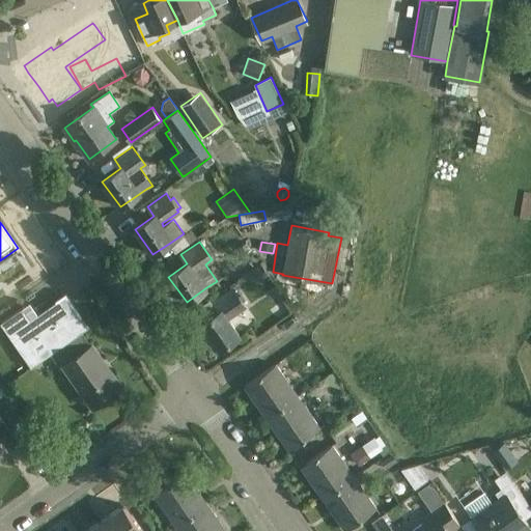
[(246,243),(239,248),(244,254),(251,249),(246,243)]
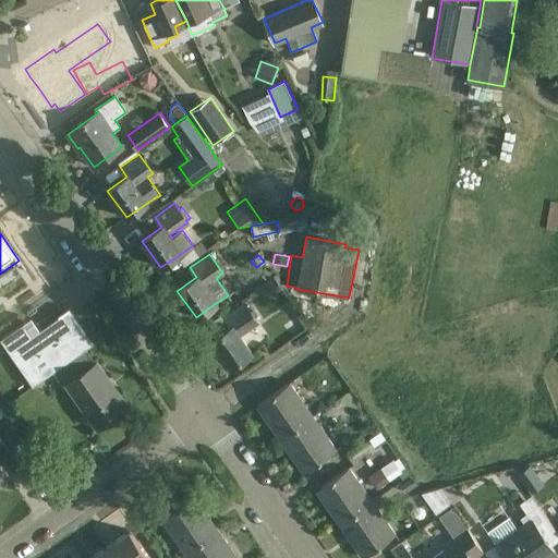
[(274,277),(261,287),(269,298),(282,289),(274,277)]
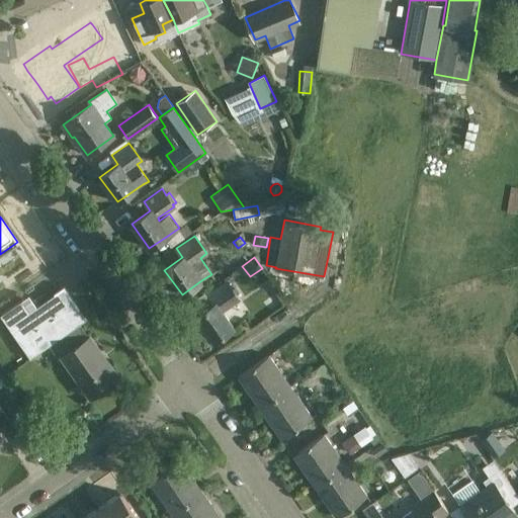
[(239,298),(227,281),(206,295),(213,305),(196,316),(213,341),(234,327),(222,311),(239,298)]
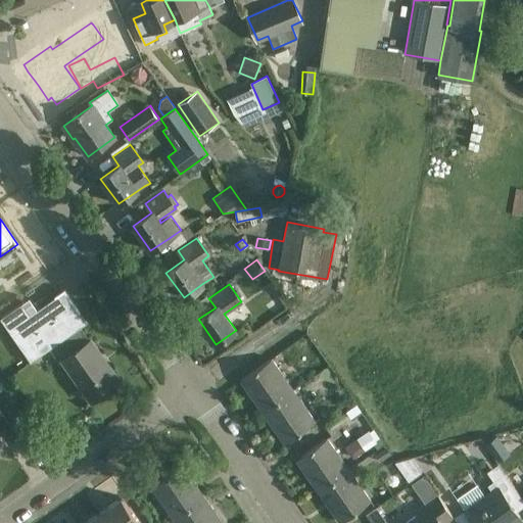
[(49,348),(81,327),(87,322),(64,290),(31,314),(22,302),(0,318),(31,362),(49,348)]
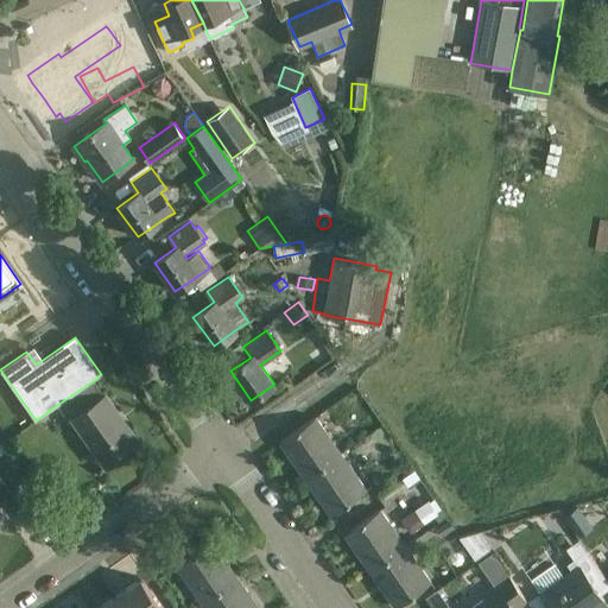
[(86,437),(119,413),(106,394),(105,396),(94,380),(57,405),(69,422),(74,418),(86,437)]
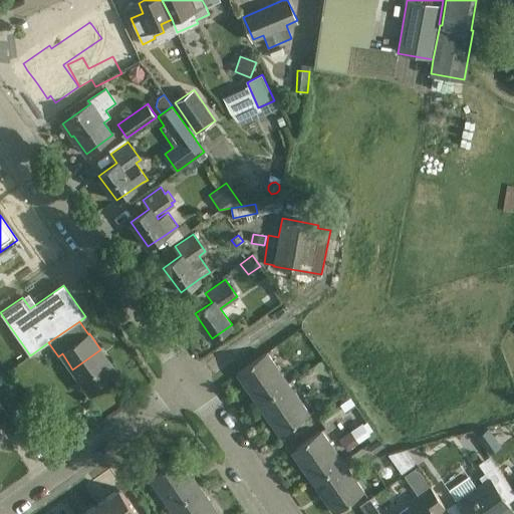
[(117,373),(100,349),(72,369),(89,394),(117,373)]
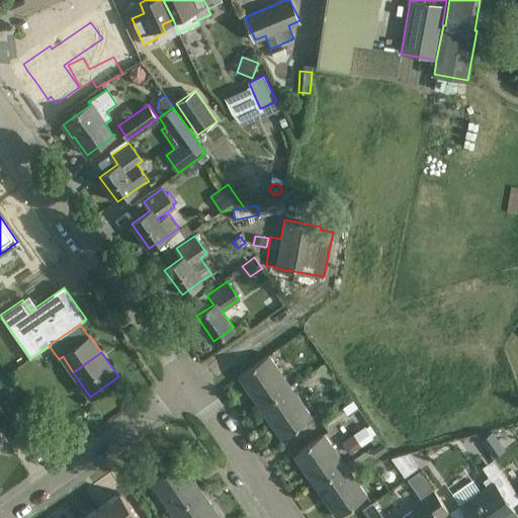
[(260,408),(290,386),(269,355),(239,376),(260,408)]
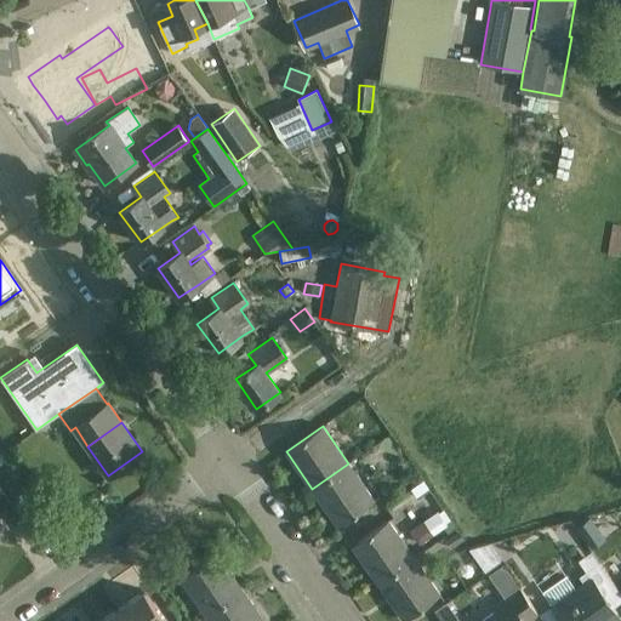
[(389,438),(380,444),(386,454),(397,448),(389,438)]
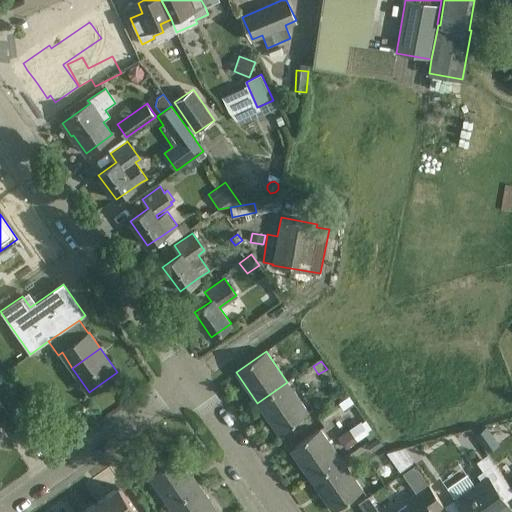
[(287,382),(257,403),(279,433),(309,412),(287,382)]
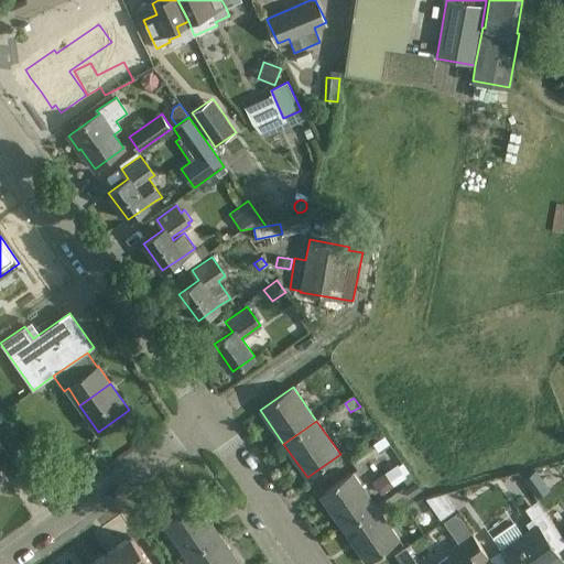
[(384,437),(373,444),(379,453),(390,446),(384,437)]
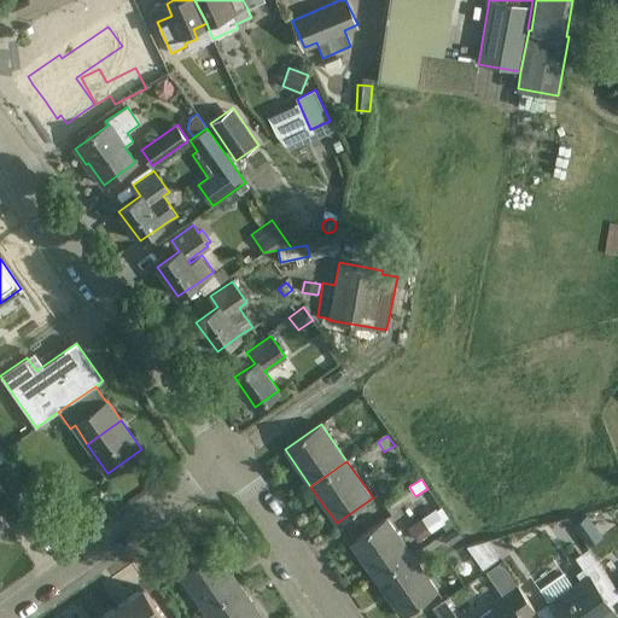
[(0,532),(9,526),(0,513),(0,512),(13,503),(0,484),(0,532)]
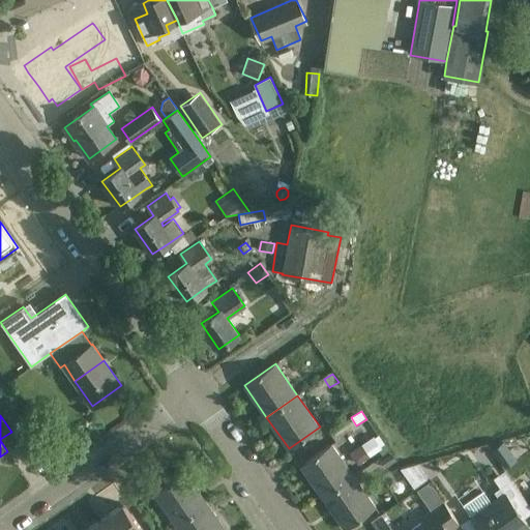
[(374,436),(361,444),(350,452),(358,464),(370,457),(383,448),(381,446),(385,443),(379,435),(375,438),(374,436)]
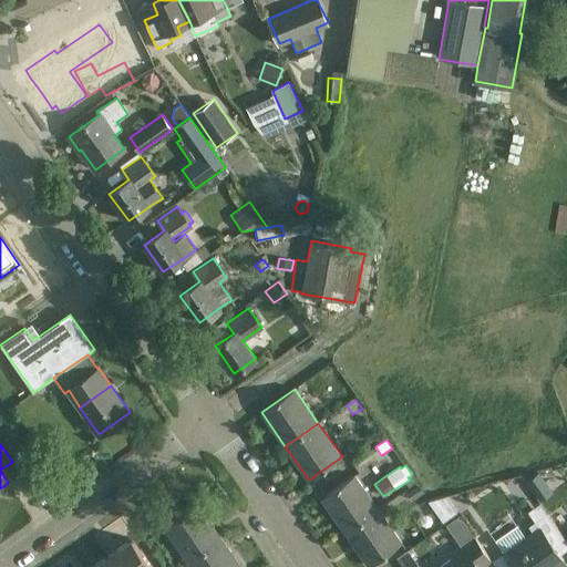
[(537,471),(526,480),(542,501),(553,493),(537,471)]
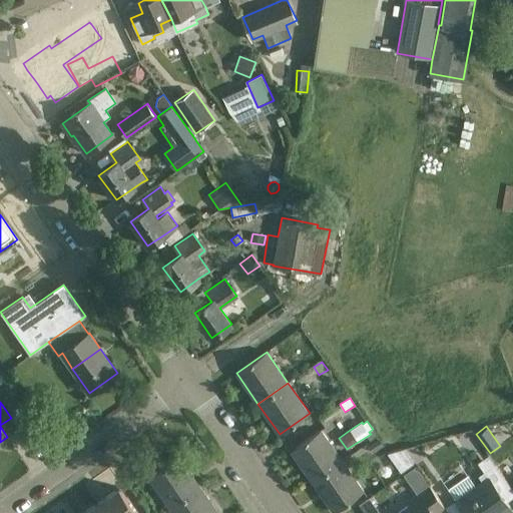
[(321,430),(307,439),(291,451),(312,481),(342,460),(321,430)]
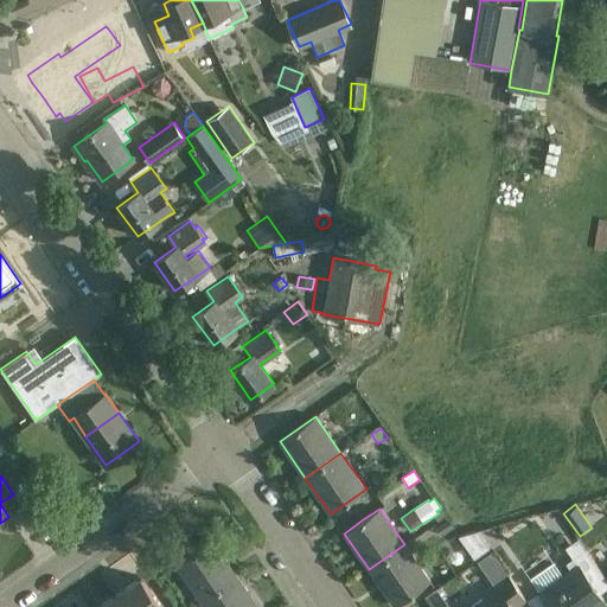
[(448,519),(435,528),(441,536),(453,528),(448,519)]
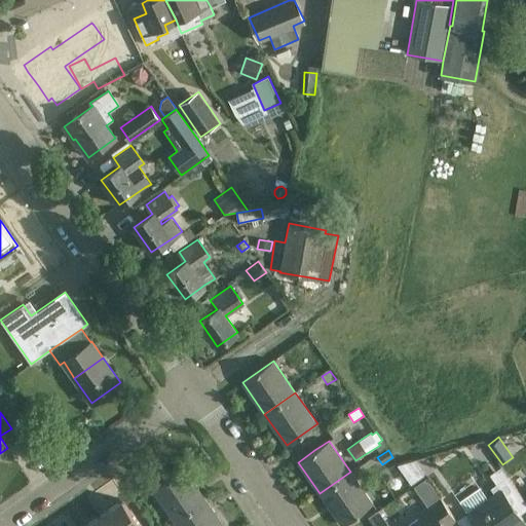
[(421,475),(413,462),(403,468),(412,482),(421,475)]
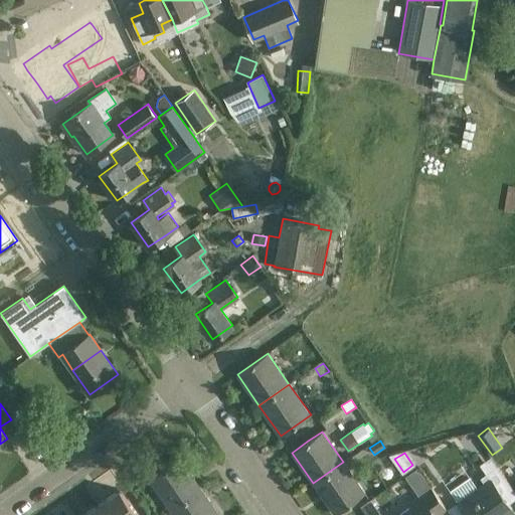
[(170,509),(200,488),(179,458),(149,479),(170,509)]
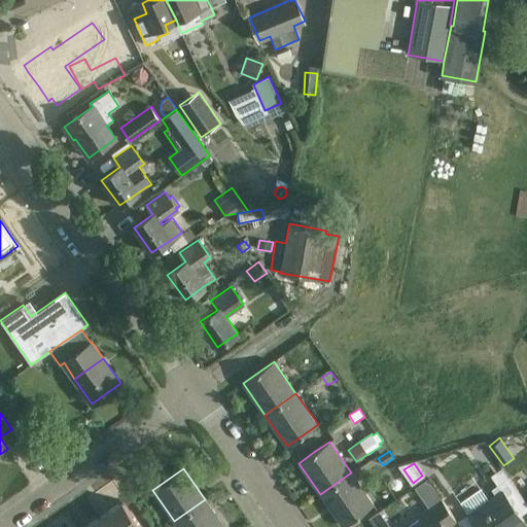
[(351,472),(320,494),(343,526),(374,504),(351,472)]
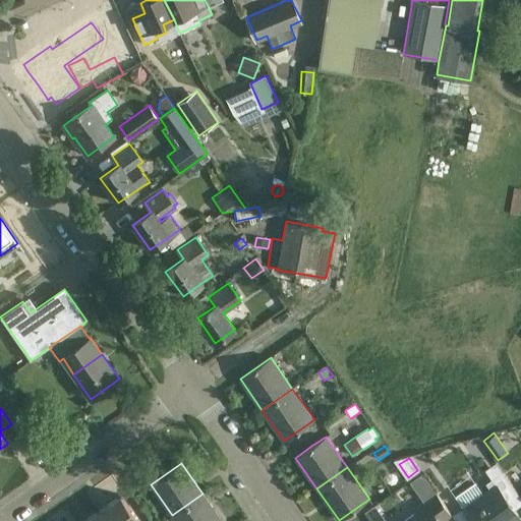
[(456,498),(463,508),(472,520),(507,520),(518,514),(512,506),(520,499),(520,497),(503,471),(491,478),(496,485),(484,494),(476,482),(456,498)]
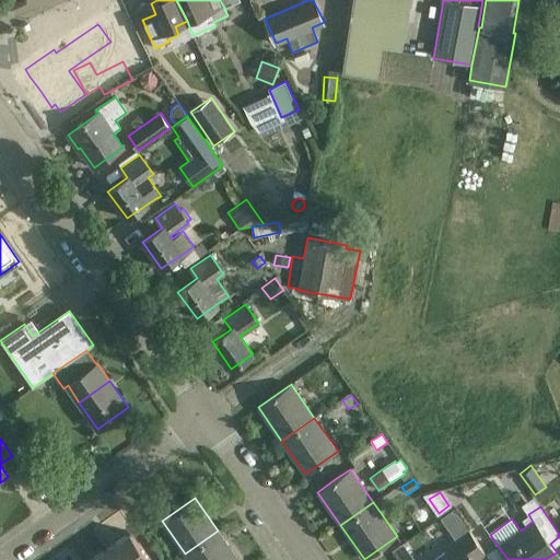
[(456,511),(446,514),(443,515),(454,531),(439,541),(445,551),(433,559),(475,559),(486,553),(469,529),(456,511)]
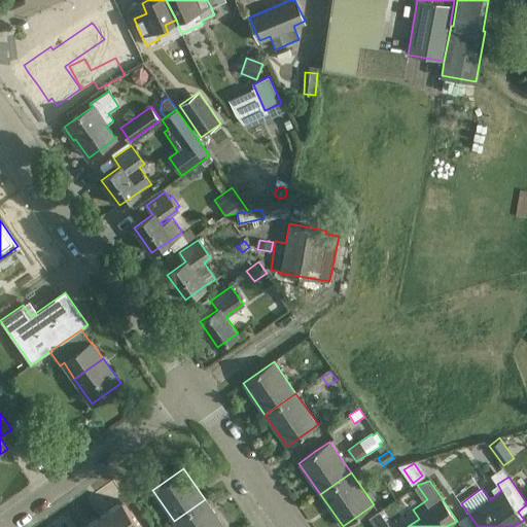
[(224,526),(205,499),(174,521),(178,526),(224,526)]
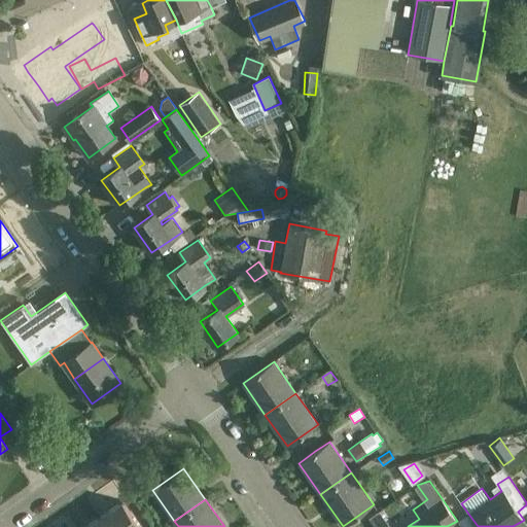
[(141,526),(123,500),(100,516),(108,526),(141,526)]
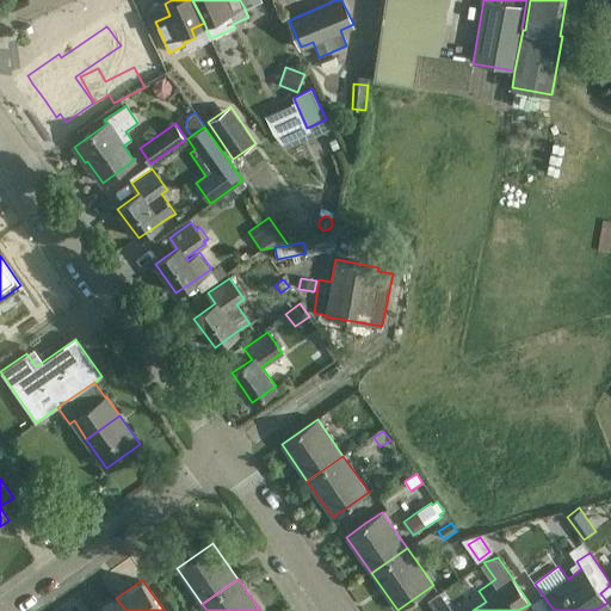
[(125,610),(116,598),(97,610),(125,610)]
